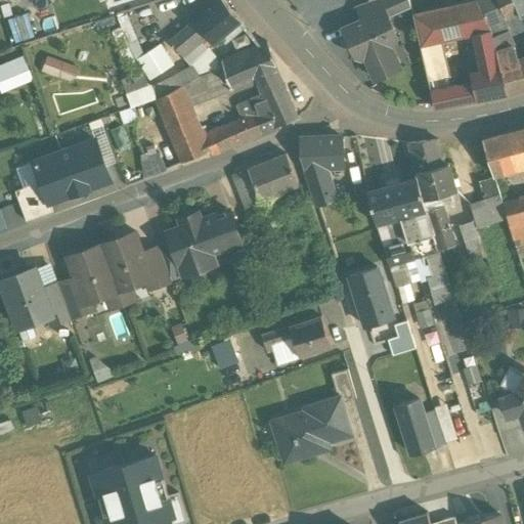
[(221,0),(220,0),(194,22),(213,42),(239,20),(221,0)]
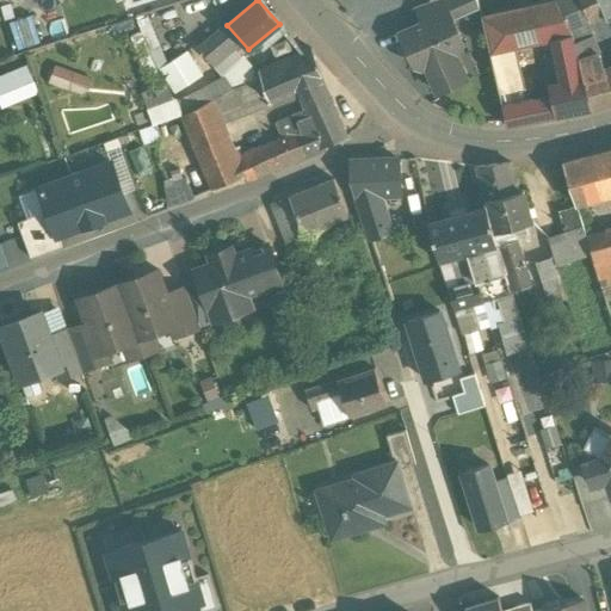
[(436,0),(431,2),(415,7),(423,23),(424,25),(451,16),(455,22),(480,8),(477,0),(436,0)]
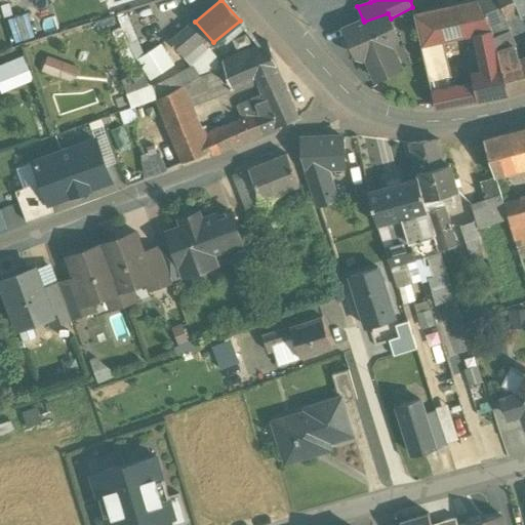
[(488,25),(476,0),(413,14),(419,45),(443,41),(474,35),(491,31),(488,25)]
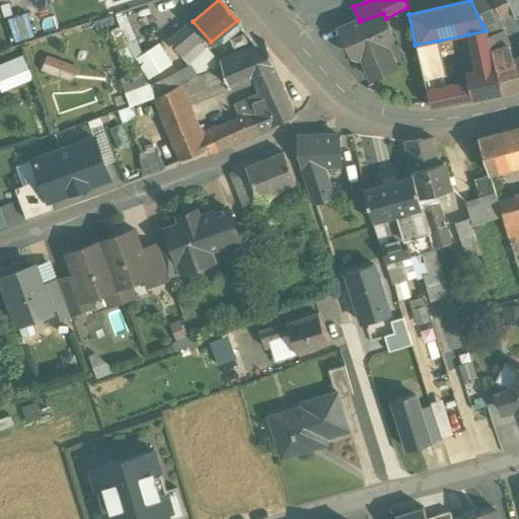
[(493,0),(470,0),(483,24),(500,16),(493,0)]
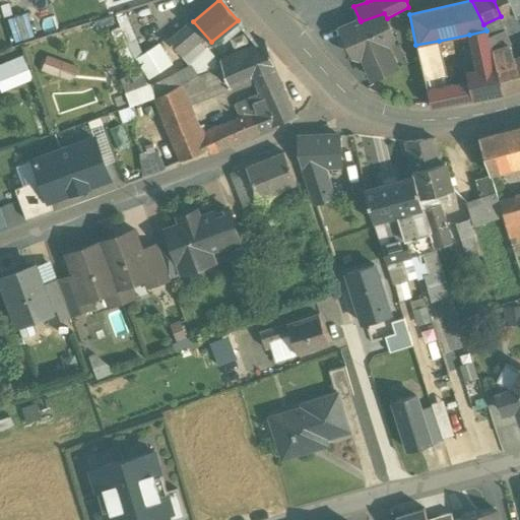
[(506,0),(494,0),(501,16),(512,12),(506,0)]
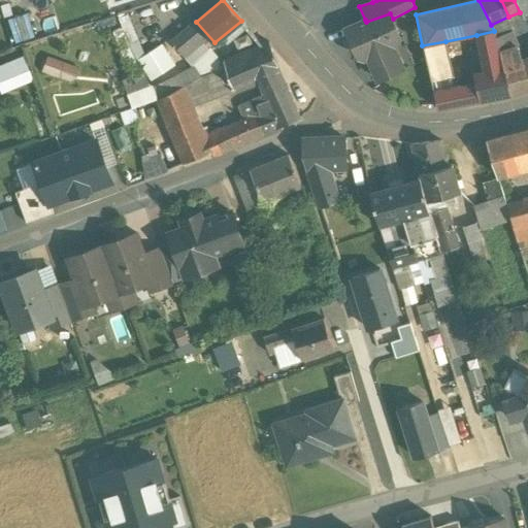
[(527,0),(514,0),(520,12),(525,19),(527,17),(527,0)]
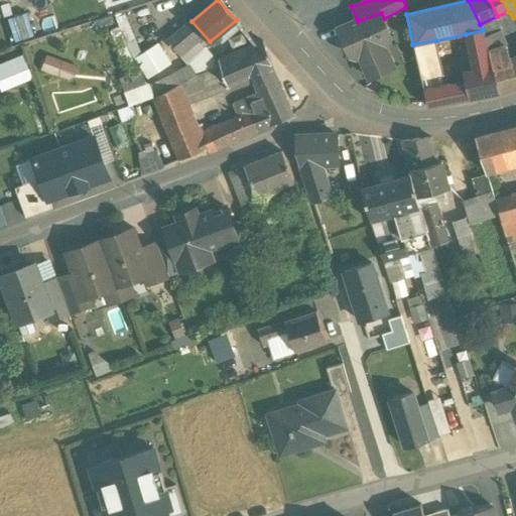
[(28,12),(8,18),(15,41),(35,34),(28,12)]
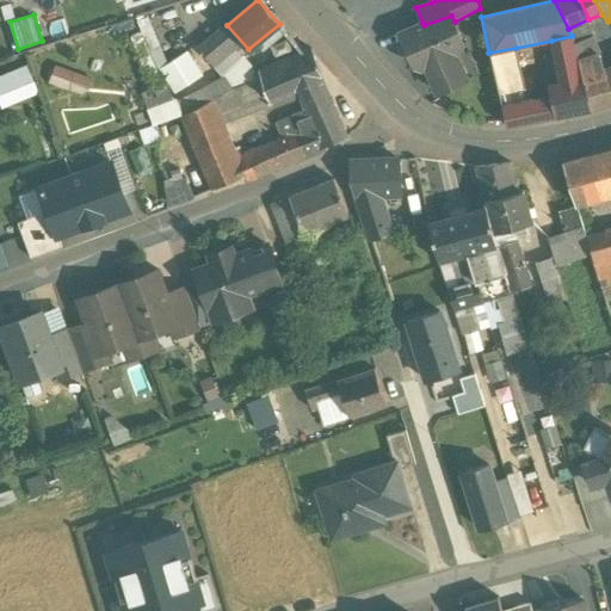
[(451,16),(424,25),(423,23),(400,32),(415,66),(423,69),(426,68),(438,93),(467,80),(454,50),(464,44),(455,22),(451,16)]
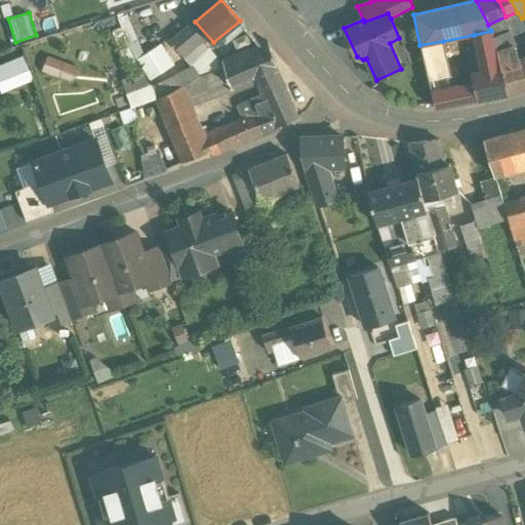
[(129,19),(123,23),(136,51),(144,49),(129,19)]
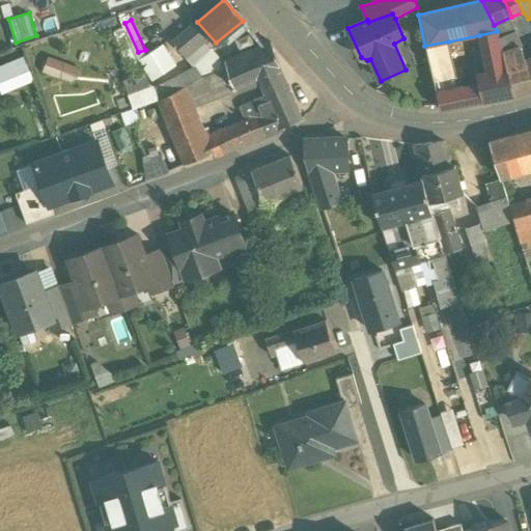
[(197,22),(173,43),(191,63),(216,43),(197,22)]
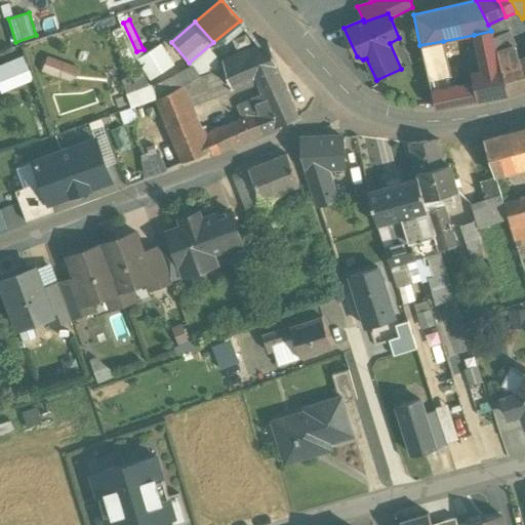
[(491,31),(474,35),(477,47),(495,43),(491,31)]
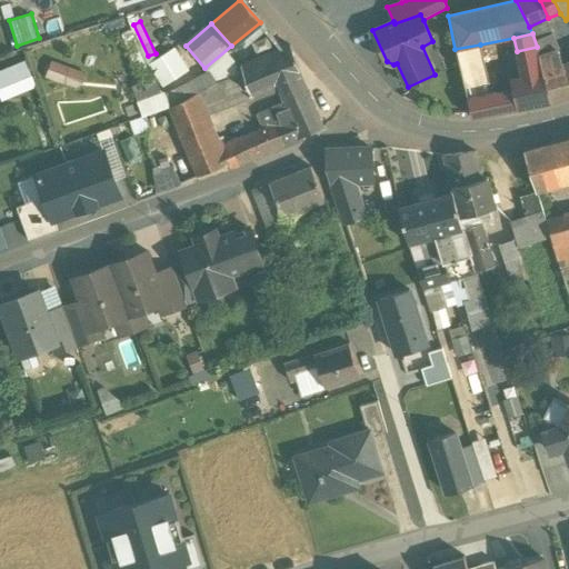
[(546,43),(538,46),(543,69),(555,66),(546,43)]
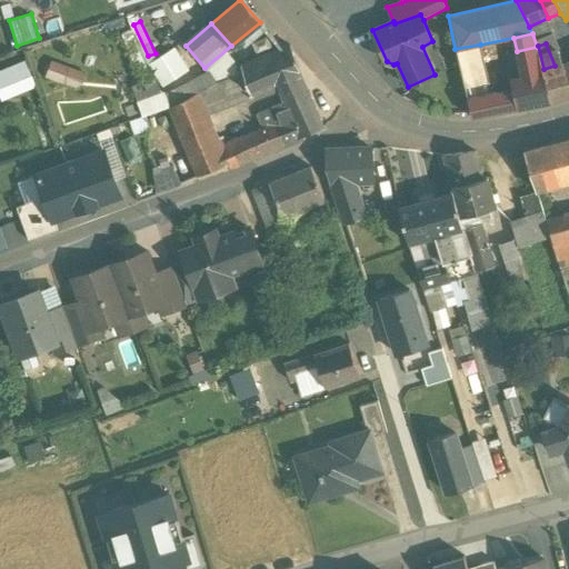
[(480,45),(455,49),(465,93),(489,88),(480,45)]
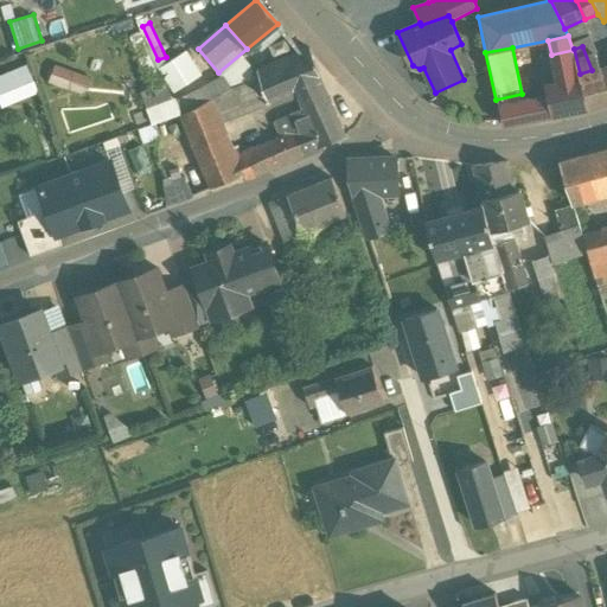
[(310,50),(256,70),(260,81),(267,102),(267,103),(299,91),(323,83),(310,50)]
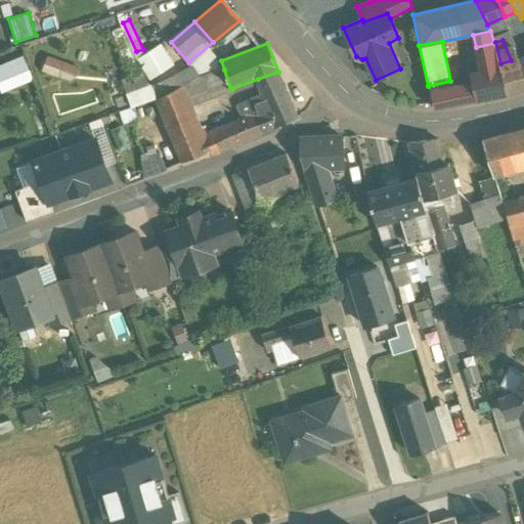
[(494,43),(476,47),(482,76),(472,77),(477,99),(506,94),(494,43)]
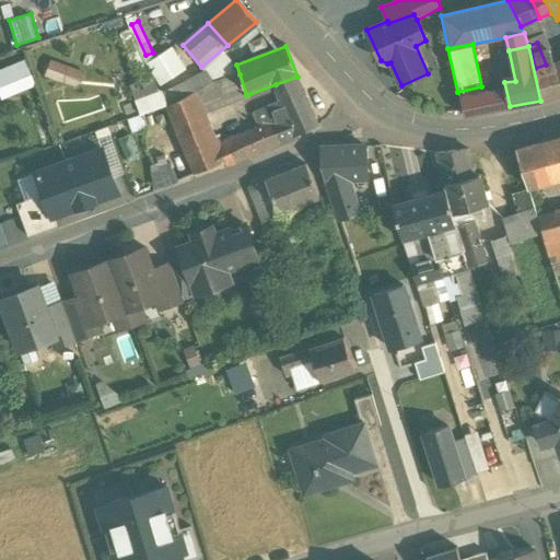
[(147,66),(162,86),(187,69),(172,47),(147,66)]
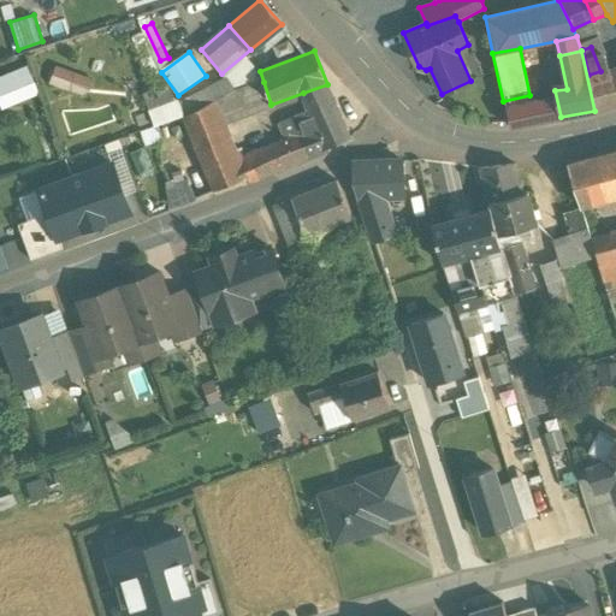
[(0,104),(1,108),(37,94),(28,67),(0,77),(0,104)]
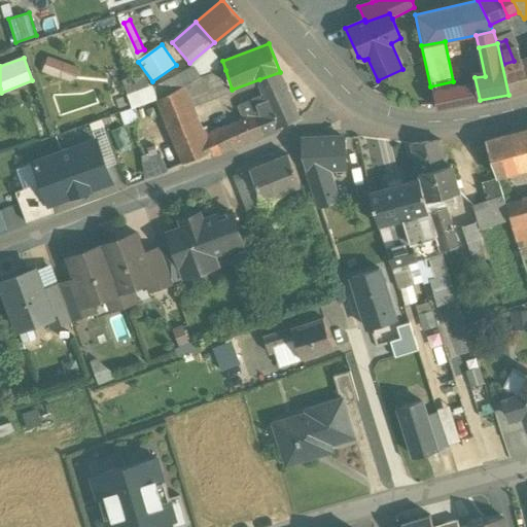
[(42,72),(72,85),(78,70),(48,58),(42,72)]
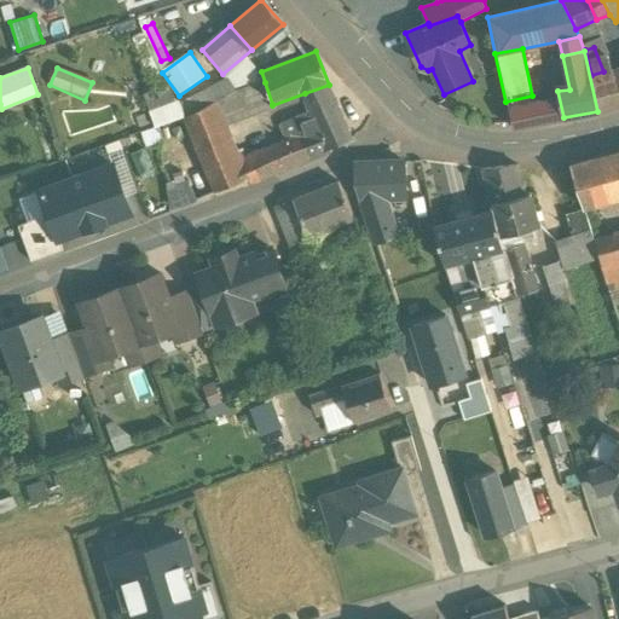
[(618,81),(617,75),(606,80),(603,71),(591,75),(599,110),(618,103),(618,81)]
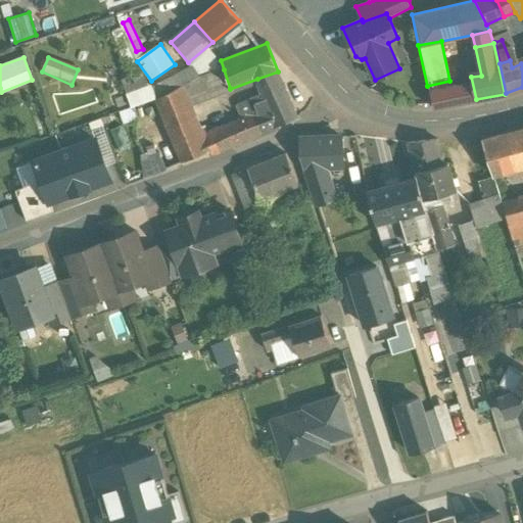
[(224,69),(199,77),(201,83),(204,94),(205,95),(230,88),(224,69)]
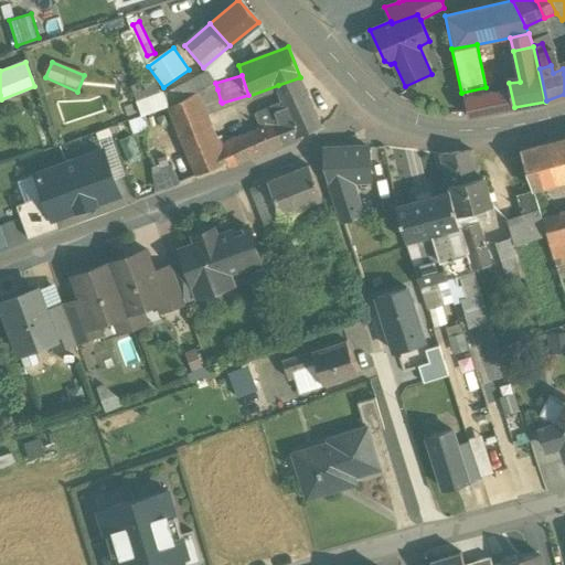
[(300,77),(278,85),(284,102),(307,93),(300,77)]
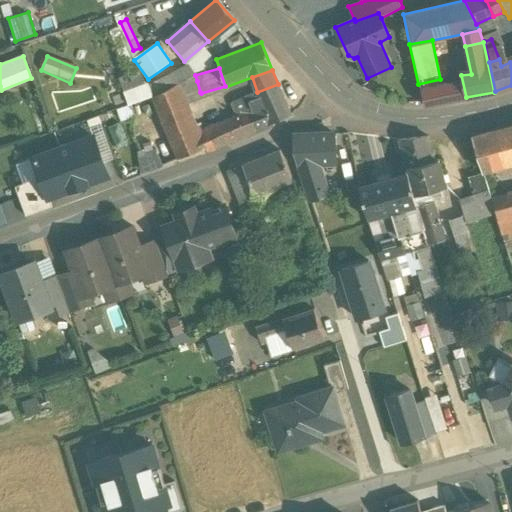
[(129,106),(151,97),(140,71),(119,78),(129,106)]
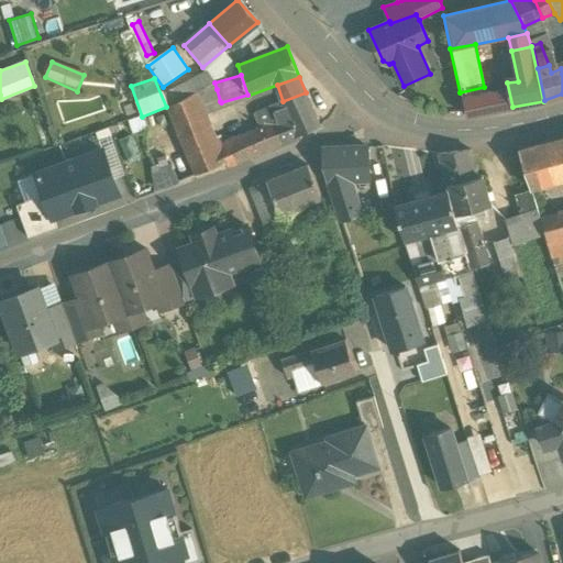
[(213,80),(163,98),(166,107),(198,96),(217,89),(214,83),(213,80)]
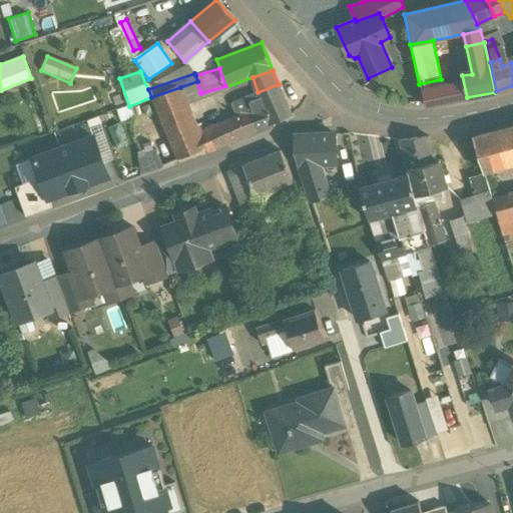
[(462,75),(446,82),(449,101),(467,97),(462,75)]
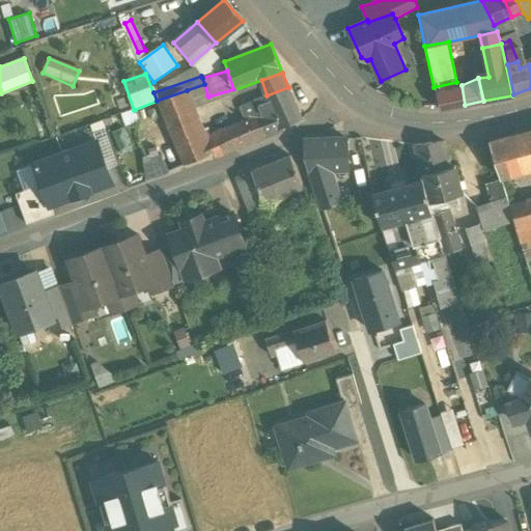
[(456,82),(434,87),(435,91),(457,86),(456,82)]
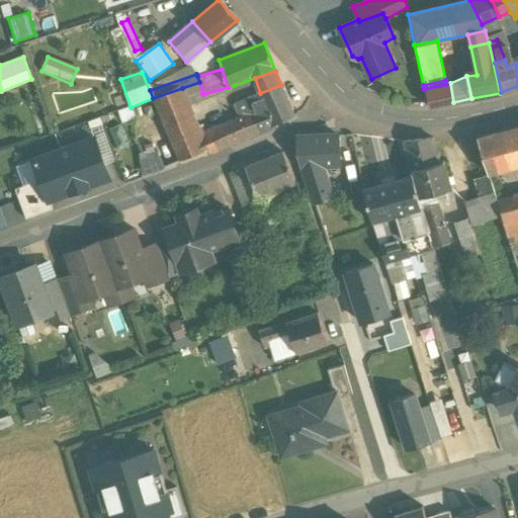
[(199,82),(182,88),(187,99),(202,93),(199,82)]
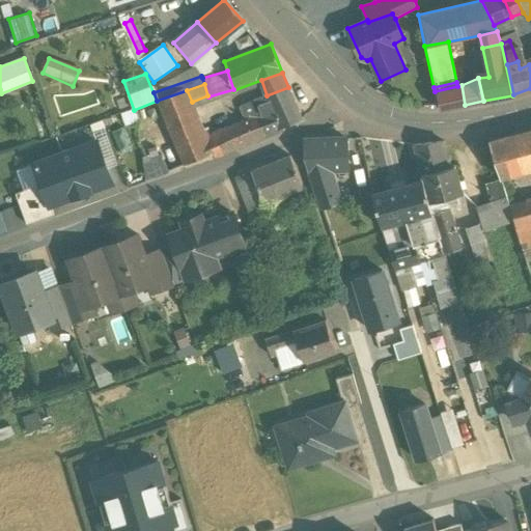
[(457,86),(435,91),(439,110),(465,105),(462,85),(457,86)]
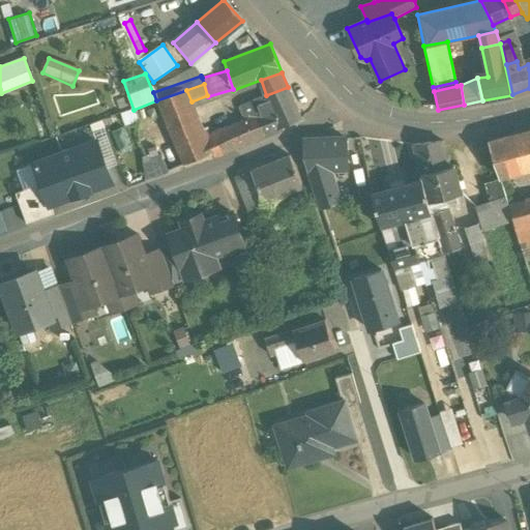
[(266,95),(253,100),(259,117),(266,136),(284,128),(283,125),(301,118),(288,87),(266,95)]
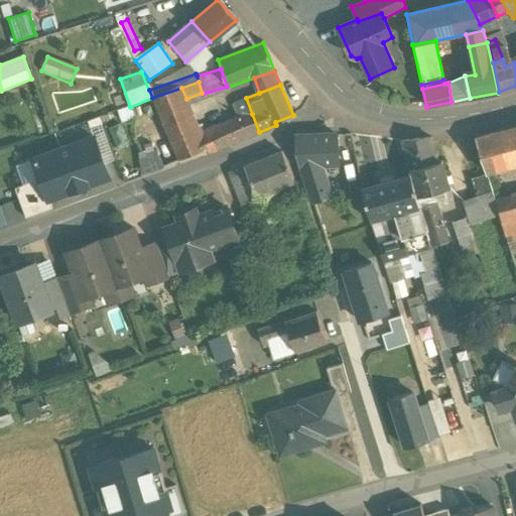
[(252,114),(200,134),(206,149),(207,152),(259,132),(252,114)]
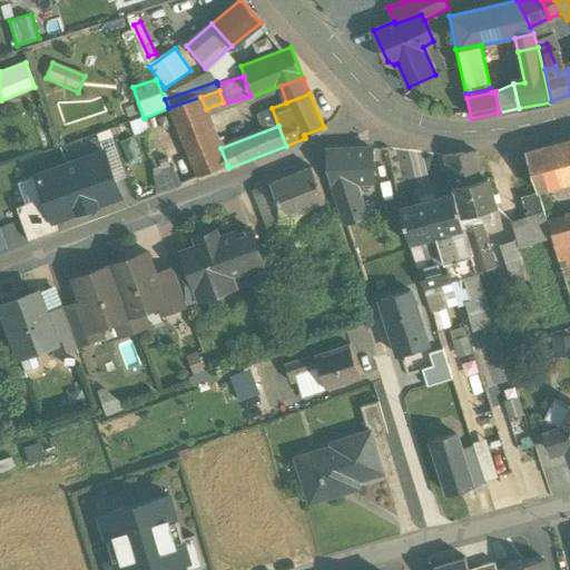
[(569,139),(526,153),(538,193),(539,198),(543,197),(541,189),(569,180),(569,139)]
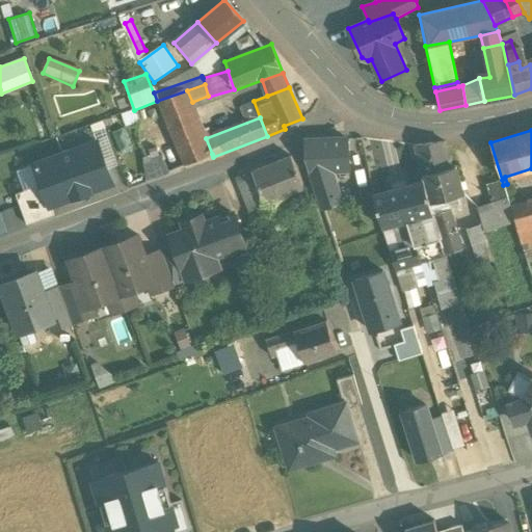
[(361,139),(345,140),(348,170),(362,170),(361,139)]
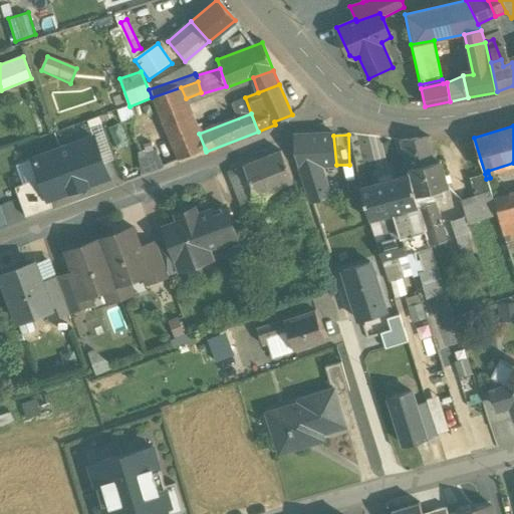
[(333,136),(294,137),(300,167),(316,166),(336,165),(333,136)]
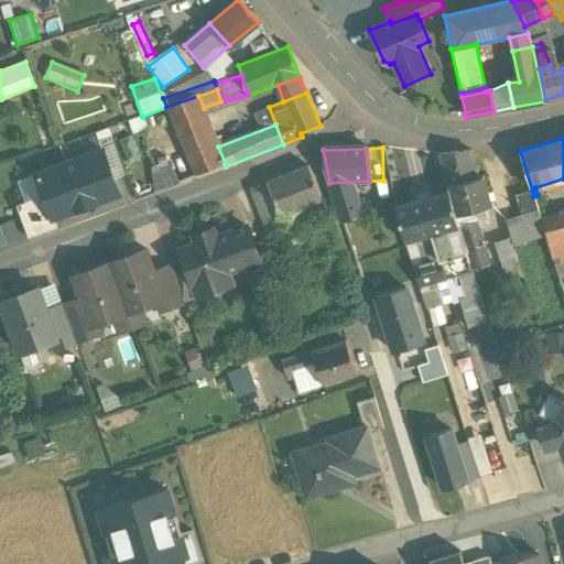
[(472,151),(440,154),(447,187),(478,179),(472,151)]
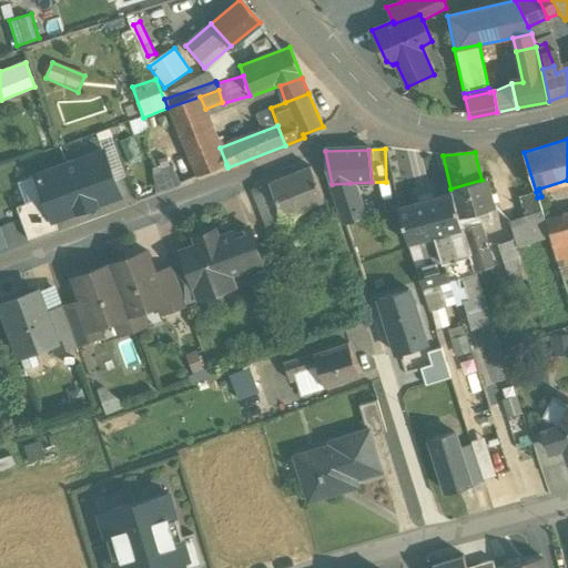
[(46,198),(53,220),(120,196),(104,153),(38,176),(46,198)]
